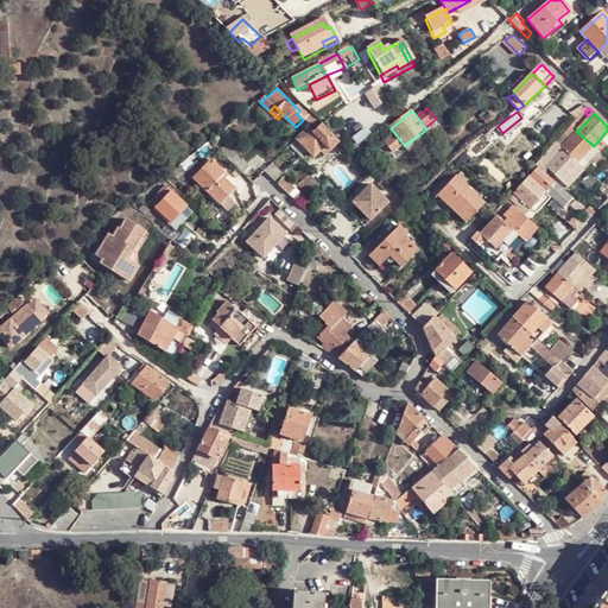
[(492,115),(485,124),(487,126),(494,119),(492,115)]
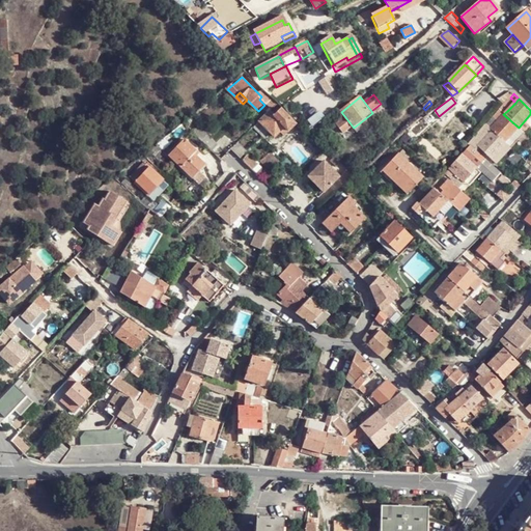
[(280,110),(274,116),(274,117),(284,128),(287,132),(295,124),(280,110)]
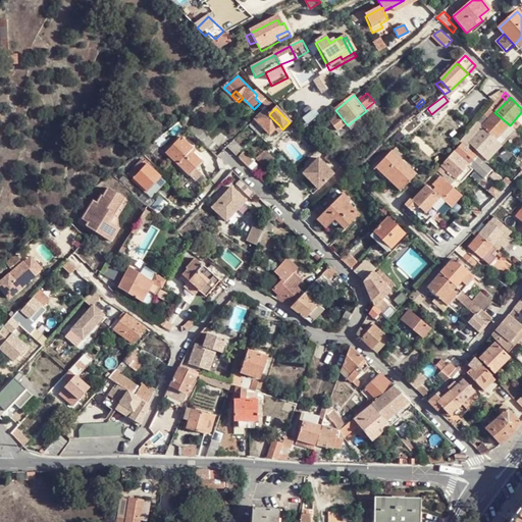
[(494,112),(490,108),(478,121),(482,125),(494,112)]
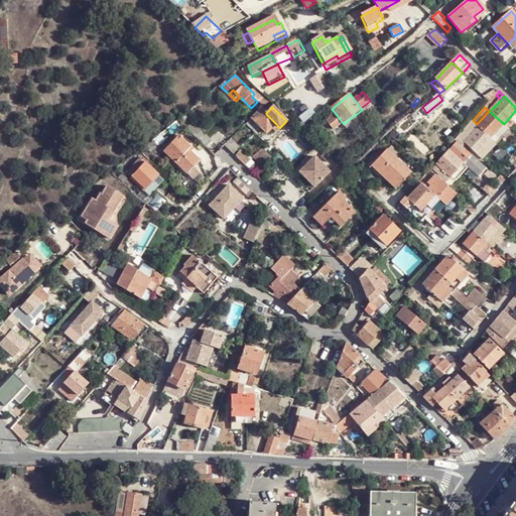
[(266,113),(263,108),(252,118),(266,133),(276,124),(266,114),(266,113)]
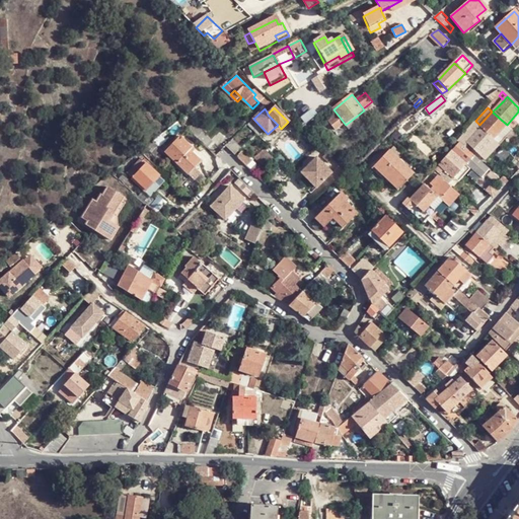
[(507,125),(492,112),(479,125),(482,127),(500,144),(513,130),(507,125)]
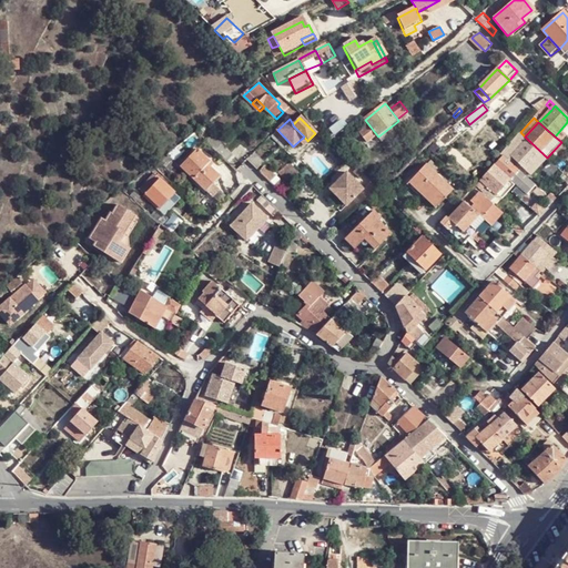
[(367,142),(377,135),(369,125),(361,133),(367,142)]
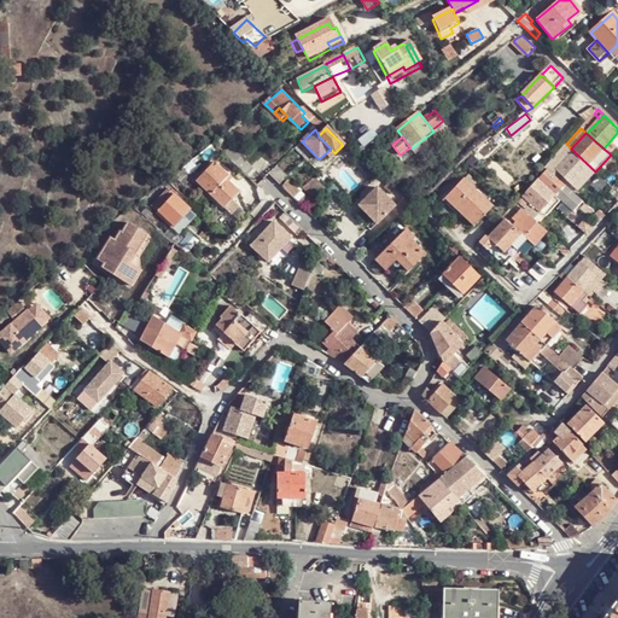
[(222,139),(215,144),(221,150),(225,146),(227,143),(222,139)]
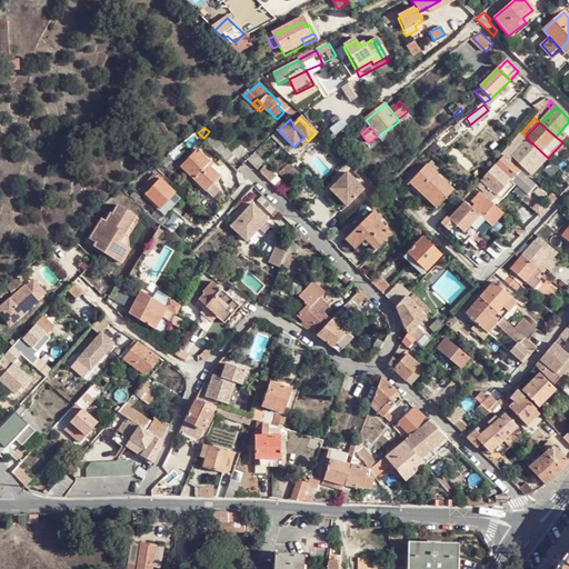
[(526,137),(521,132),(502,155),(503,157),(508,160),(511,157),(528,139),(526,137)]
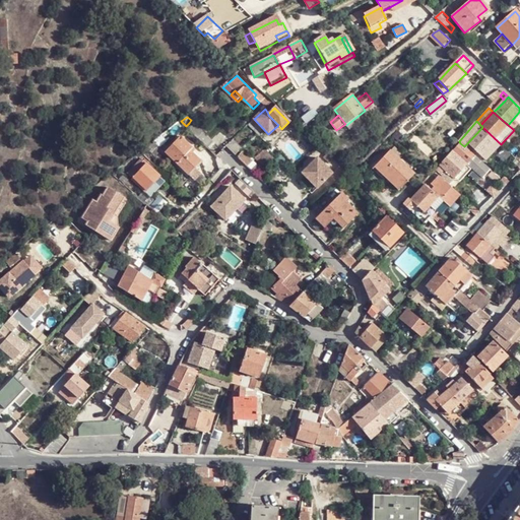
[(190,130),(199,139),(204,134),(195,125),(193,127),(190,130)]
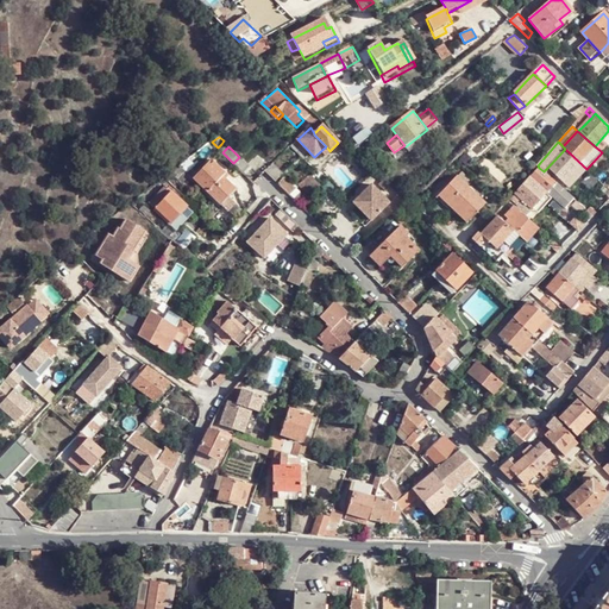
[(586,169),(565,149),(547,168),(567,188),(585,170),(586,169)]
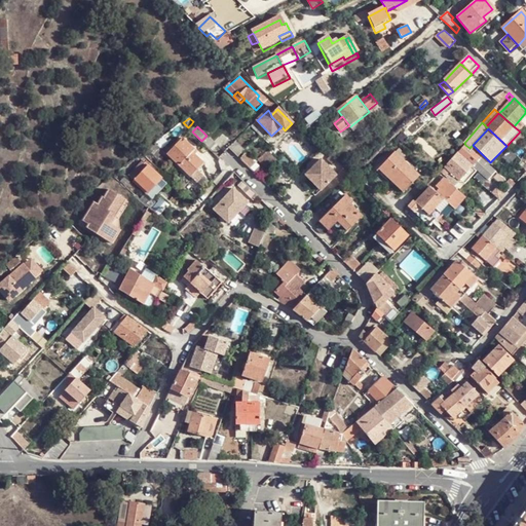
[(165,137),(148,150),(154,156),(170,143),(165,137)]
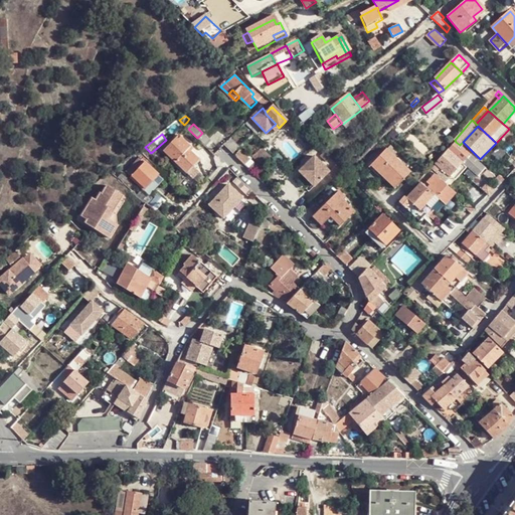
[(193,164),(198,159),(192,153),(195,150),(181,136),(165,150),(187,174),(195,166),(193,164)]
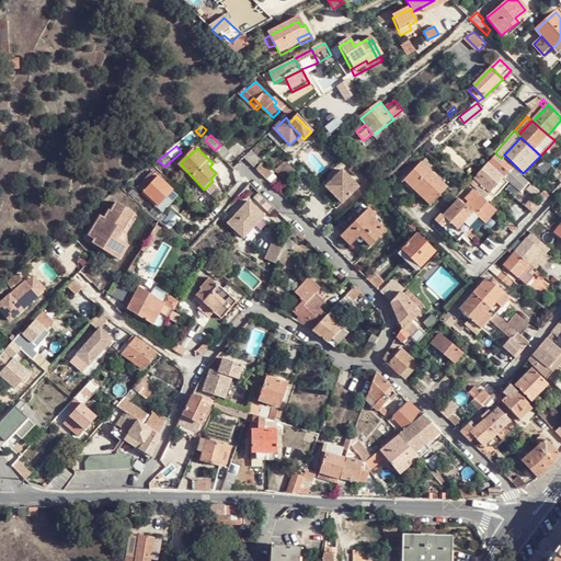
[(249,152),(242,158),(252,168),(258,161),(249,152)]
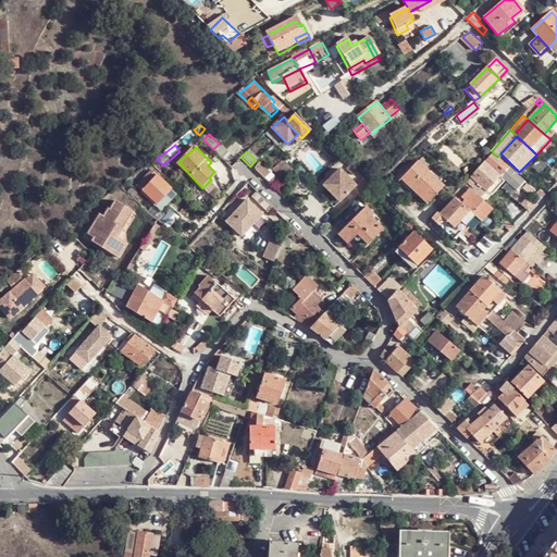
[(508,166),(497,157),(493,153),(485,162),(500,175),(508,166)]
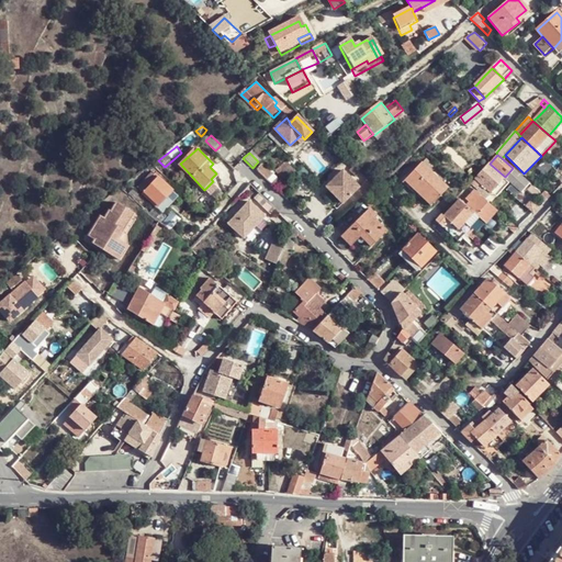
[(510,182),(505,177),(490,164),(490,163),(479,173),(469,184),(474,190),(478,193),(487,202),(490,204),(510,182)]
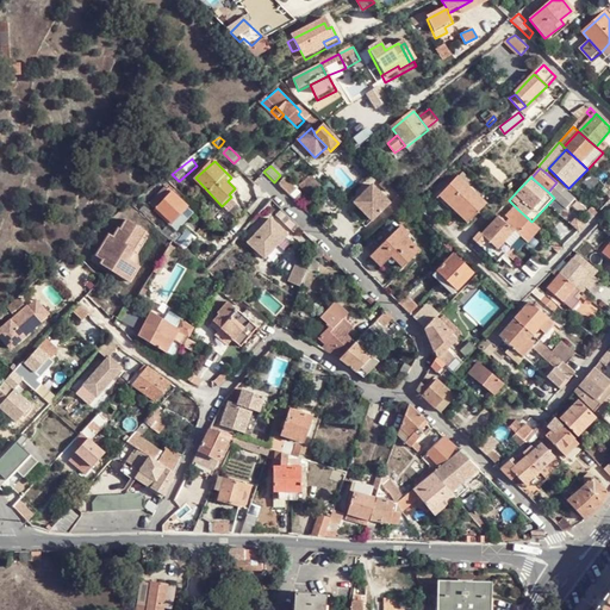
[(458,178),(441,194),(454,206),(449,211),(450,212),(452,211),(467,224),(485,205),(458,178)]
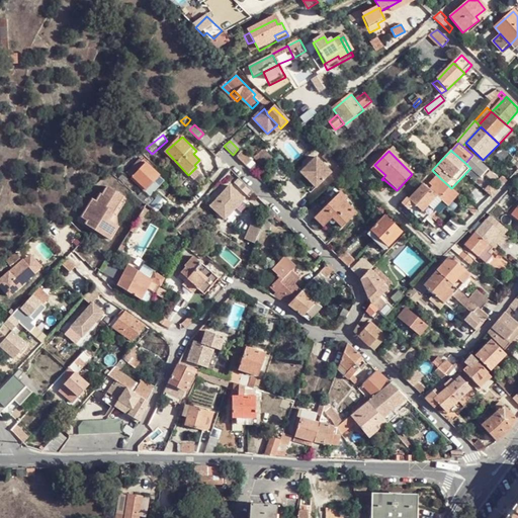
[(241,152),(236,158),(245,167),(246,166),(250,162),(241,152)]
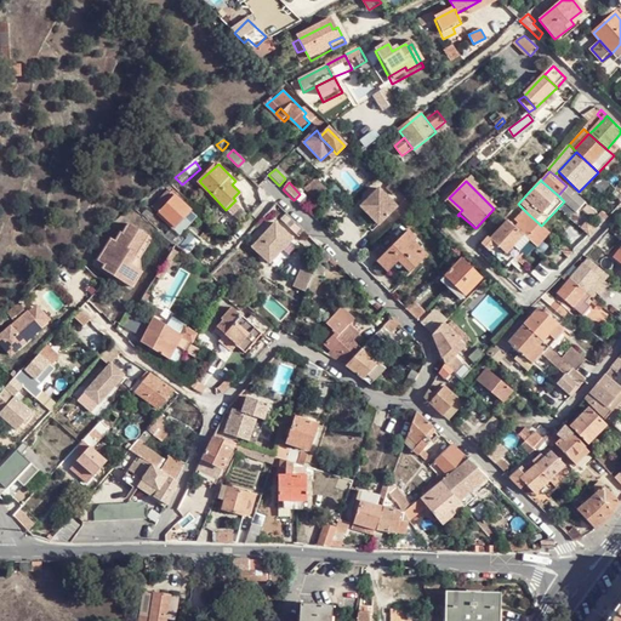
[(325,191),(320,186),(308,195),(313,201),(325,191)]
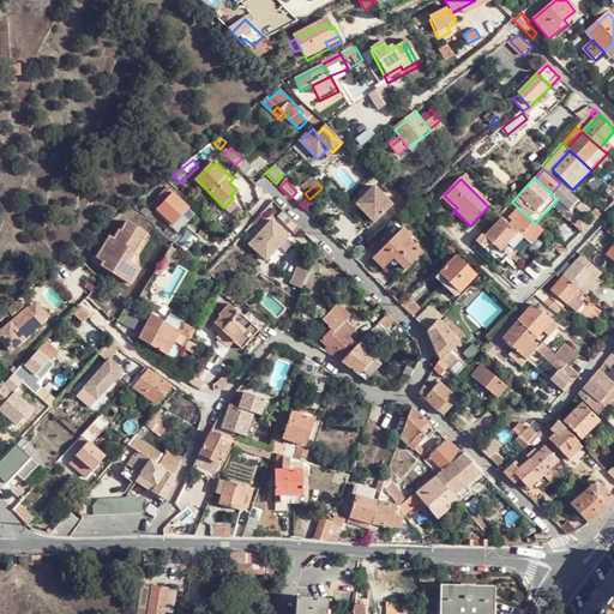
[(558,199),(561,202),(570,193),(560,184),(552,193),(558,199)]
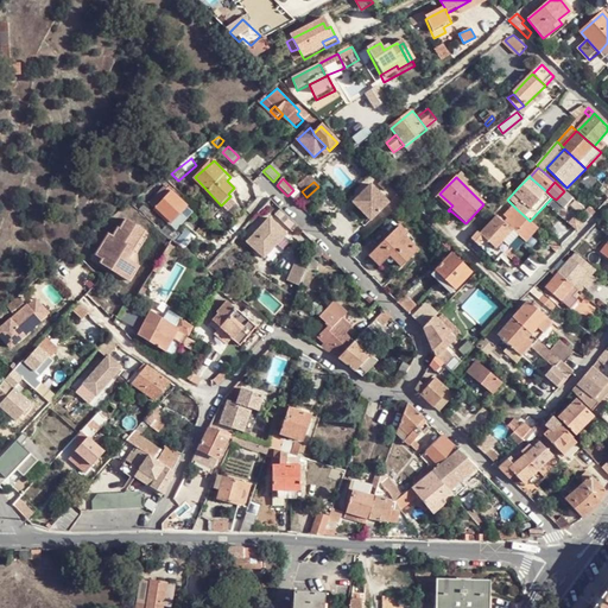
[(371,187),(353,204),(371,222),(384,209),(392,216),(405,204),(397,196),(388,204),(371,187)]
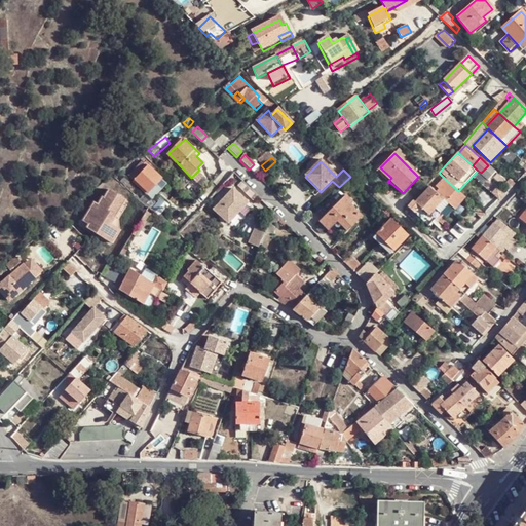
[(167,186),(143,162),(129,177),(154,200),(167,186)]
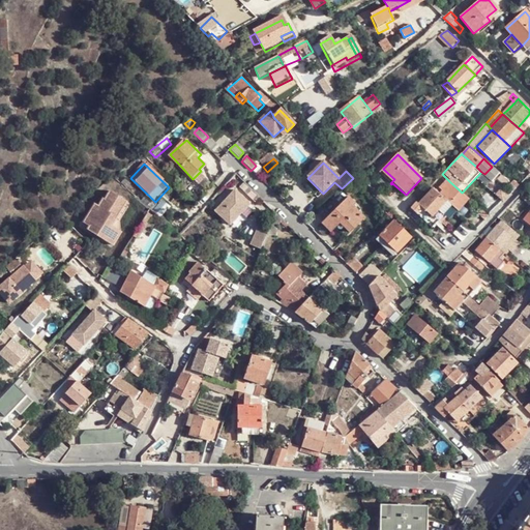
[(394,179),(383,169),(380,167),(377,170),(390,183),(394,179)]
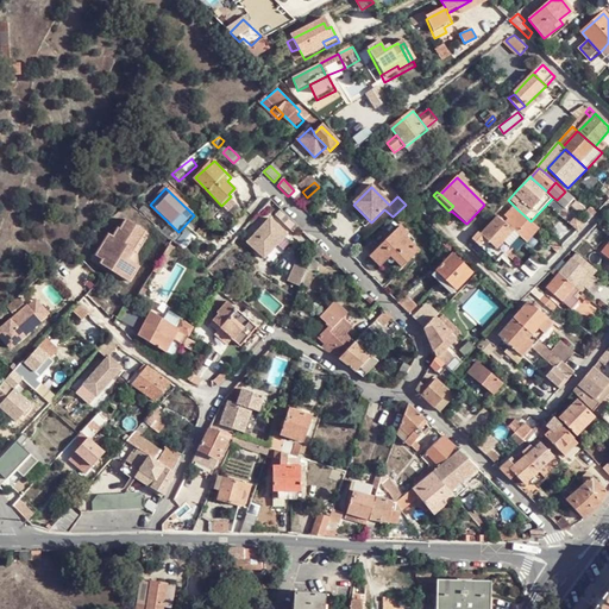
[(566,209),(573,201),(565,192),(557,200),(566,209)]
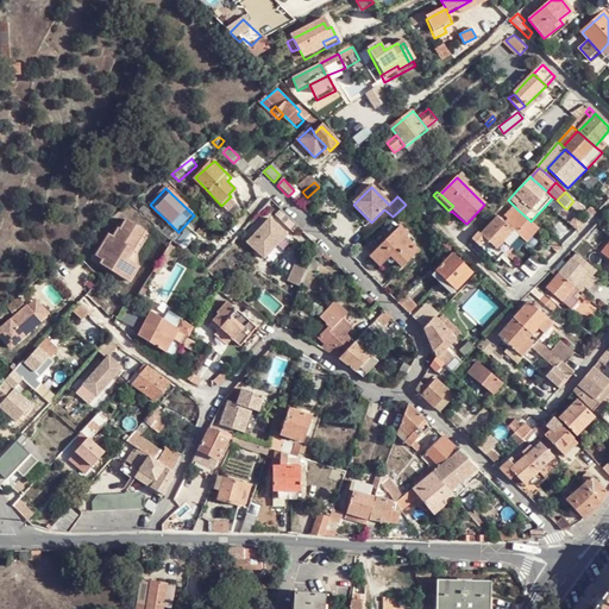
[(406,205),(391,218),(400,225),(413,211),(409,208),(406,205)]
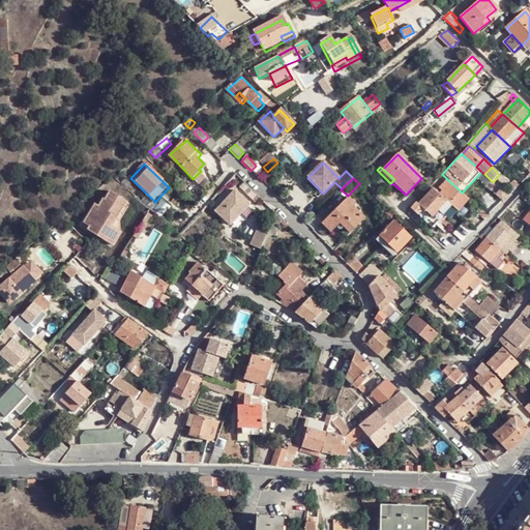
[(512,181),(510,184),(516,190),(519,187),(512,181)]
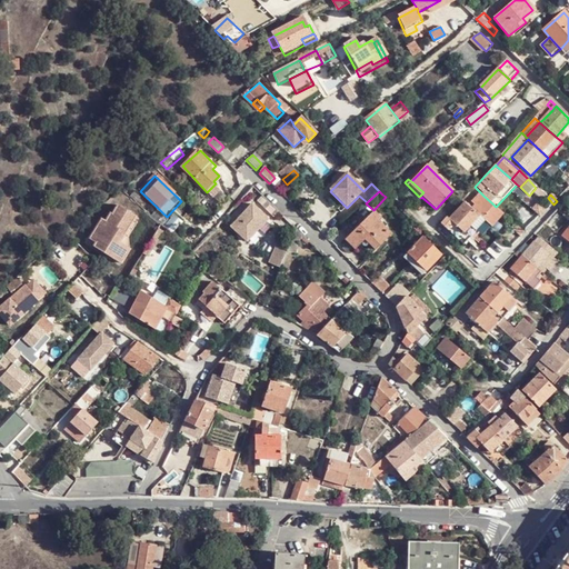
[(272,216),(277,210),(266,200),(261,196),(257,200),(272,216)]
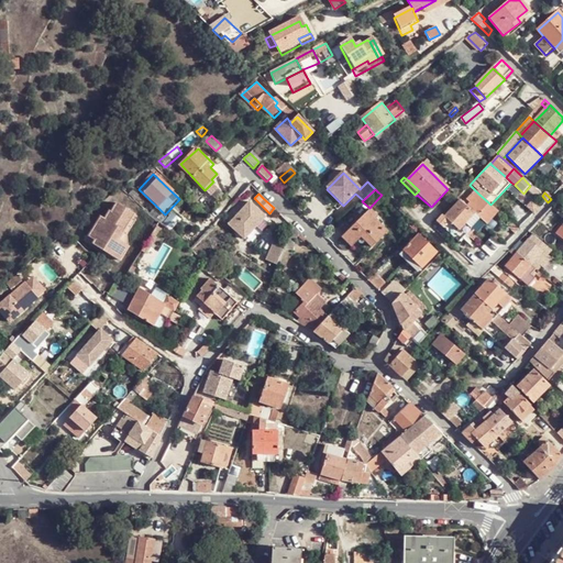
[(488,202),(478,194),(467,206),(475,212),(477,214),(488,202)]
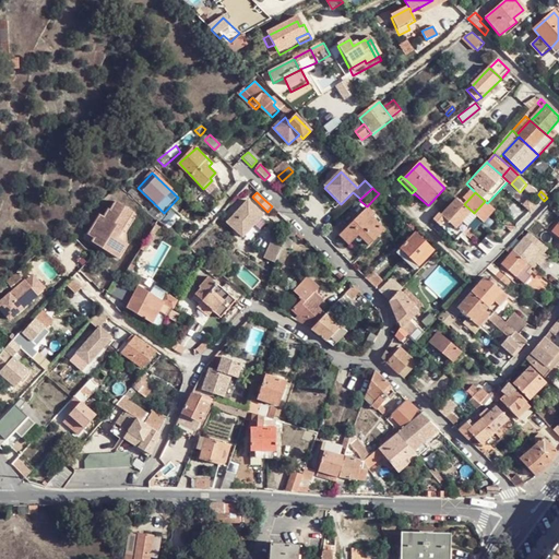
[(544,201),(538,194),(535,198),(540,204),(544,201)]
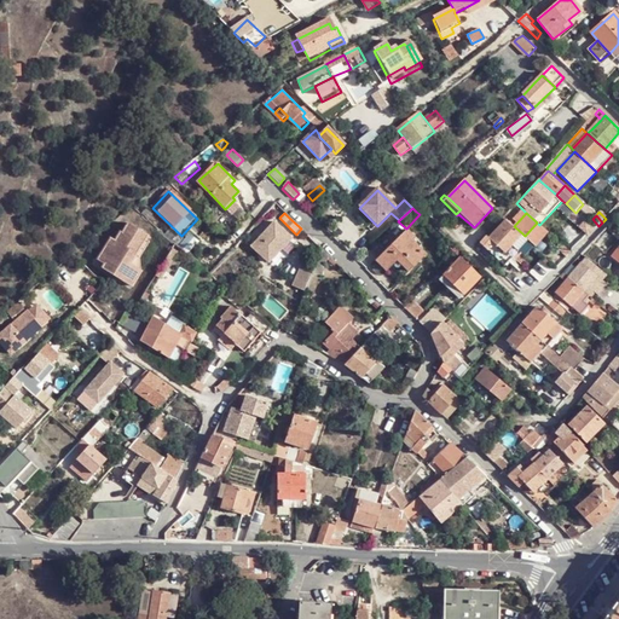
[(267,260),(291,236),(275,219),(250,246),(267,260)]
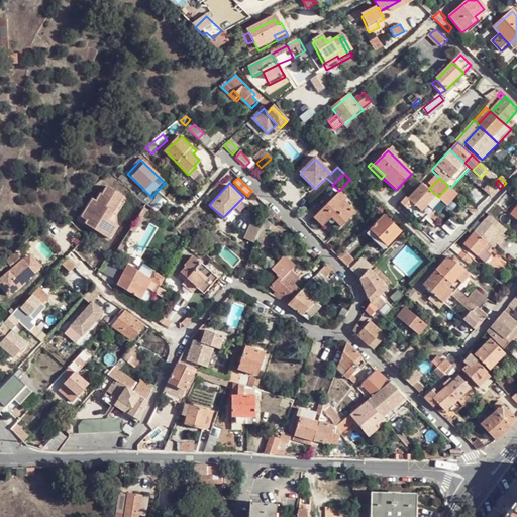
[(437,199),(438,197),(436,195),(429,189),(423,183),(408,200),(420,211),(423,208),(434,196),(437,199)]
